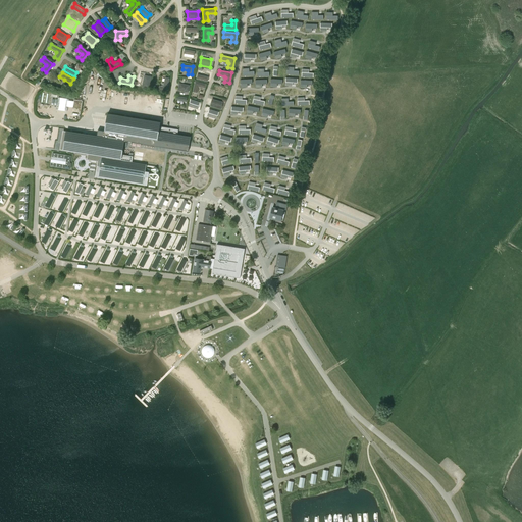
[(144,75),(142,87),(149,89),(152,76),(144,75)]
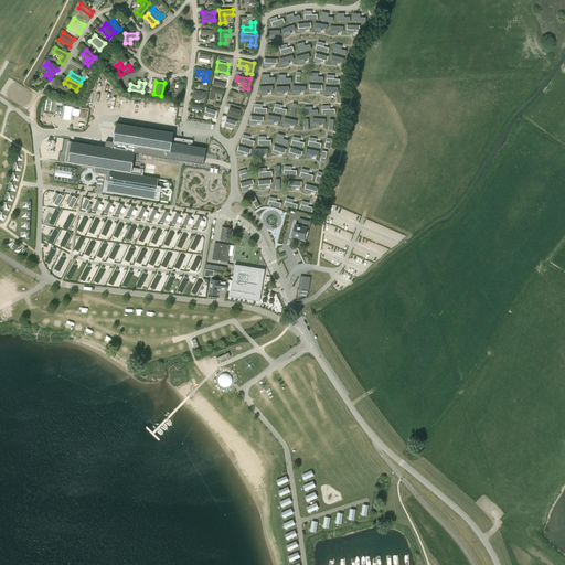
[(172,93),(171,97),(181,99),(183,85),(179,84),(177,94),(172,93)]
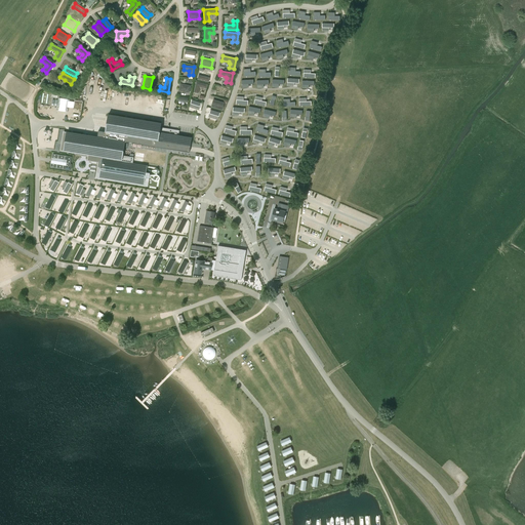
[(206,89),(208,84),(196,82),(194,92),(198,93),(200,87),(201,88),(203,89),(204,88),(206,89)]
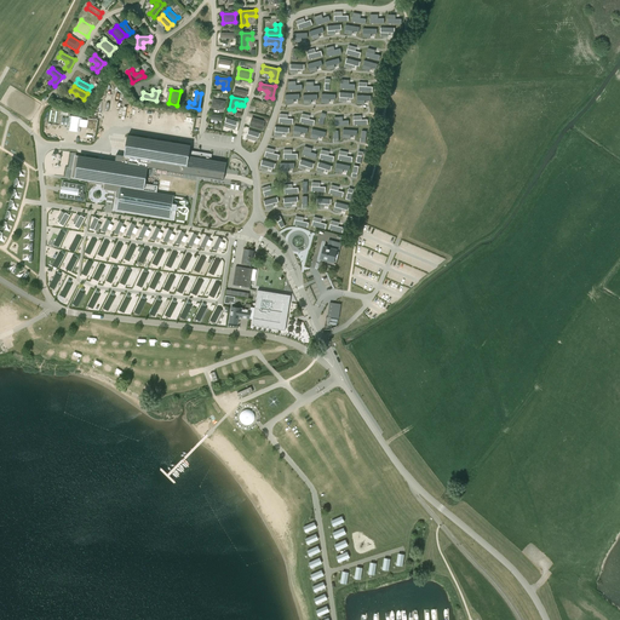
[(213,98),(211,108),(224,110),(225,102),(213,98)]
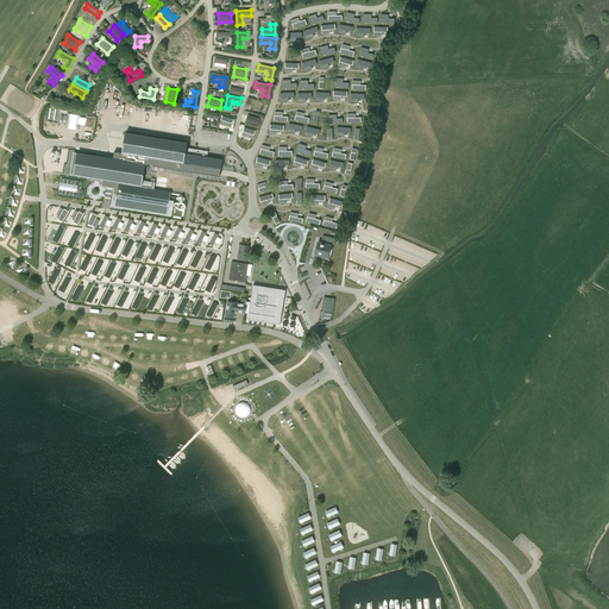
[(248,115),(245,124),(258,129),(261,119),(248,115)]
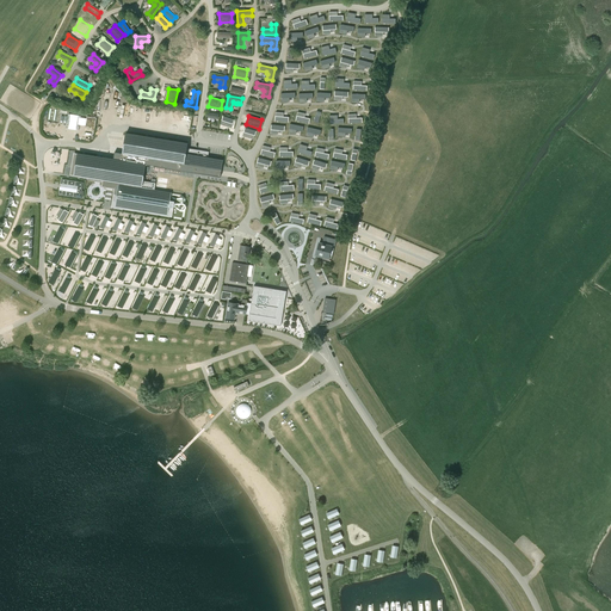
[(222,173),(222,168),(223,160),(186,154),(187,143),(125,134),(123,154),(115,153),(113,160),(106,159),(99,158),(93,156),(78,154),(74,177),(94,179),(94,184),(97,184),(100,185),(102,180),(118,184),(142,187),(143,181),(146,166),(183,172),(221,178),(221,177),(222,173)]
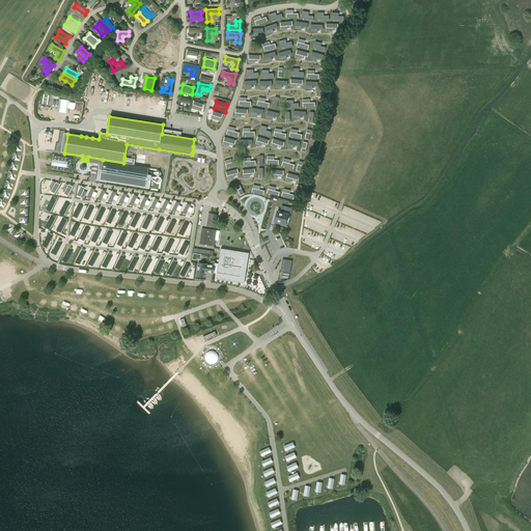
[(70,172),(73,159),(53,156),(51,169),(70,172)]
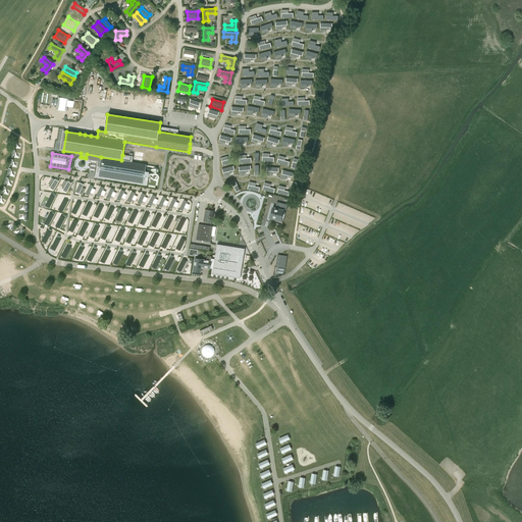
[(190,161),(188,160),(186,166),(198,169),(201,157),(193,154),(192,159),(191,158),(190,161)]
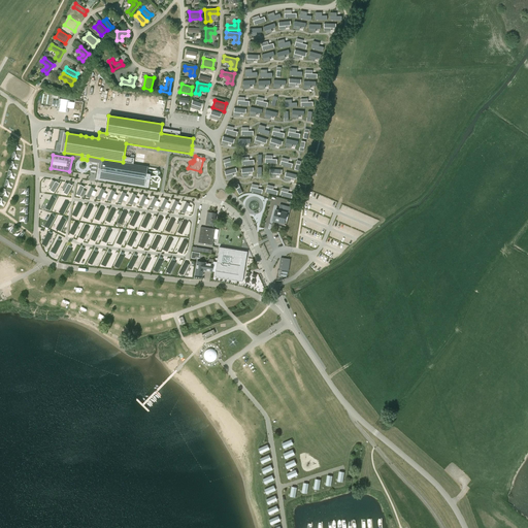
[(135,159),(124,157),(123,162),(102,159),(101,169),(98,168),(97,174),(100,174),(99,178),(145,186),(146,179),(150,179),(151,177),(151,174),(147,174),(147,170),(147,168),(149,166),(134,164),(135,159)]
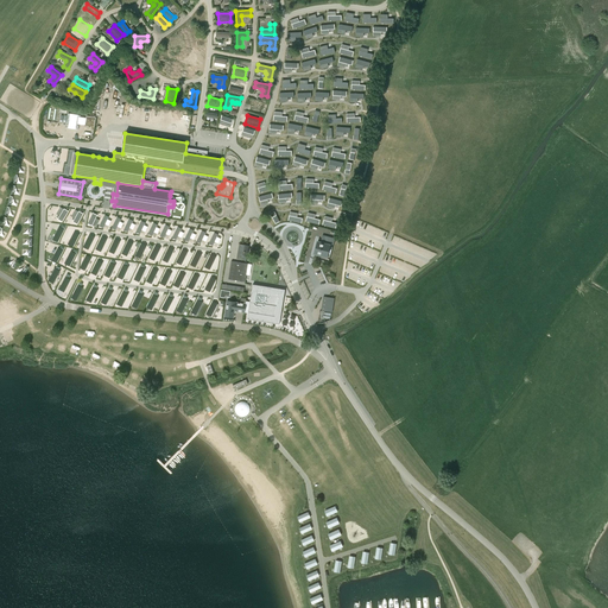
[(58,219),(62,222),(69,211),(64,209),(58,219)]
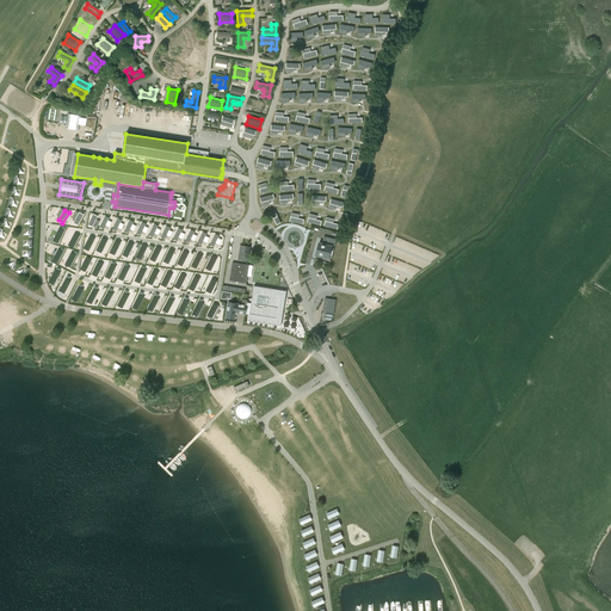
[(78,226),(84,215),(79,213),(73,223),(78,226)]
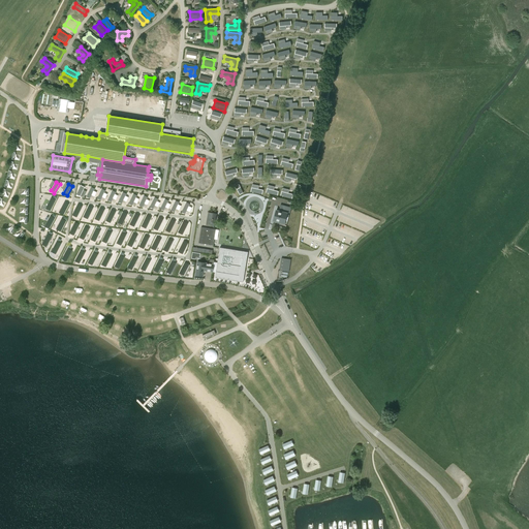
[(85,187),(81,186),(76,195),(80,196),(85,187)]
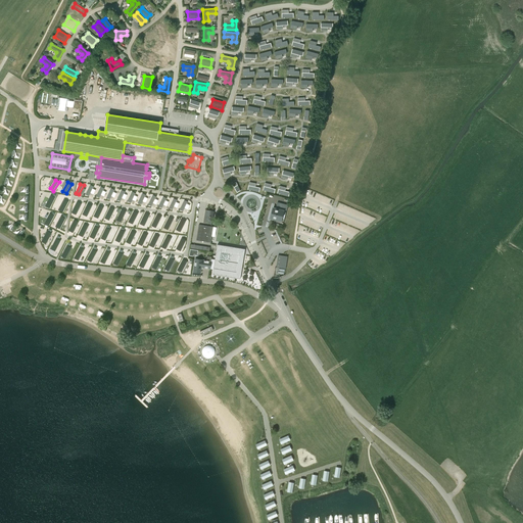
[(94,187),(90,185),(85,195),(89,196),(94,187)]
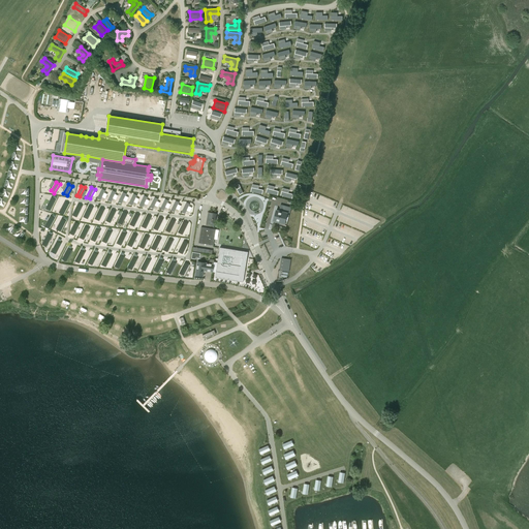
[(97,198),(100,200),(105,191),(101,189),(97,198)]
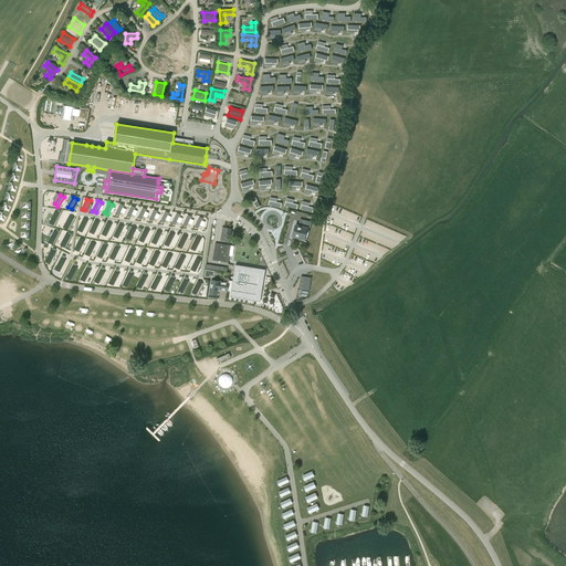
[(135,208),(132,206),(126,217),(130,218),(135,208)]
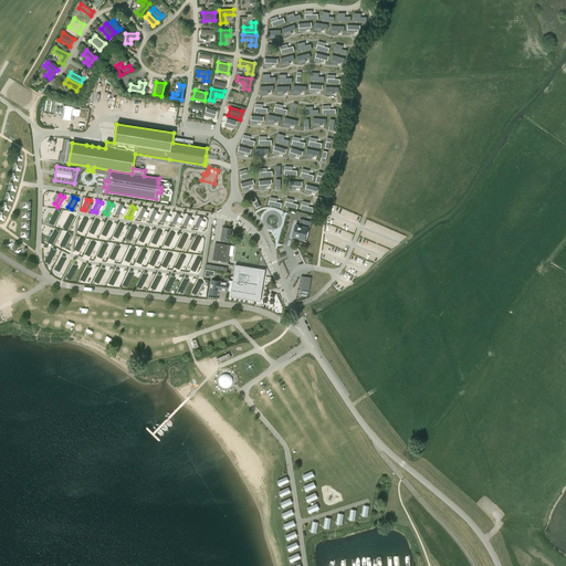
[(143,208),(137,218),(142,220),(146,209),(143,208)]
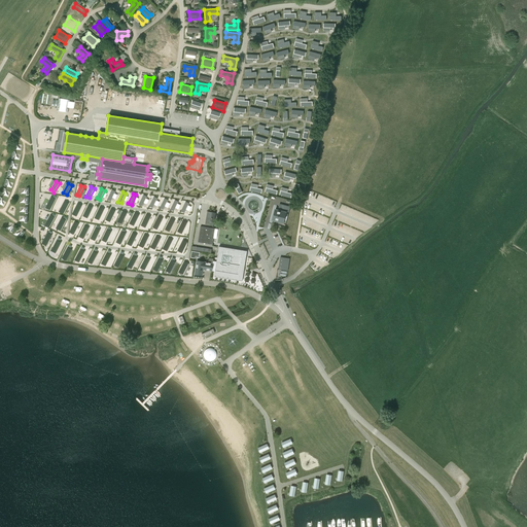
[(147,197),(143,195),(138,205),(142,206),(147,197)]
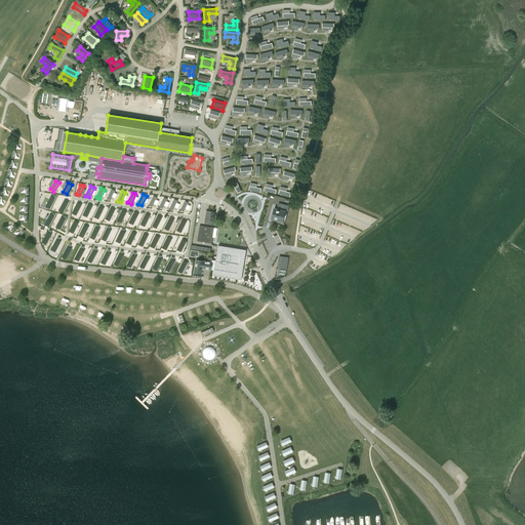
[(51,207),(55,198),(50,196),(46,204),(51,207)]
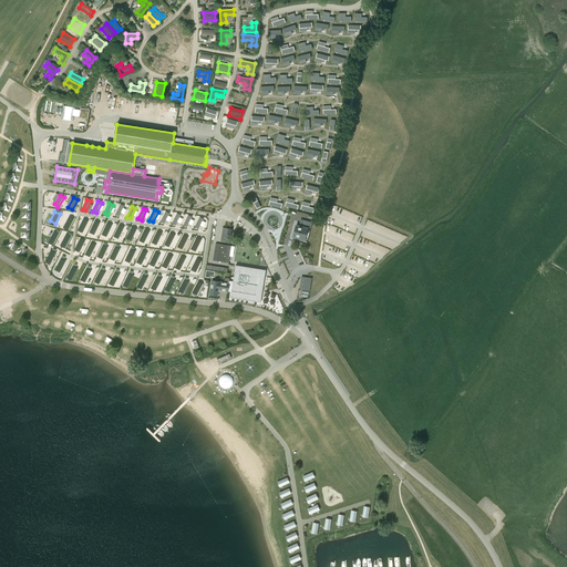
[(161,222),(164,224),(169,214),(165,212),(161,222)]
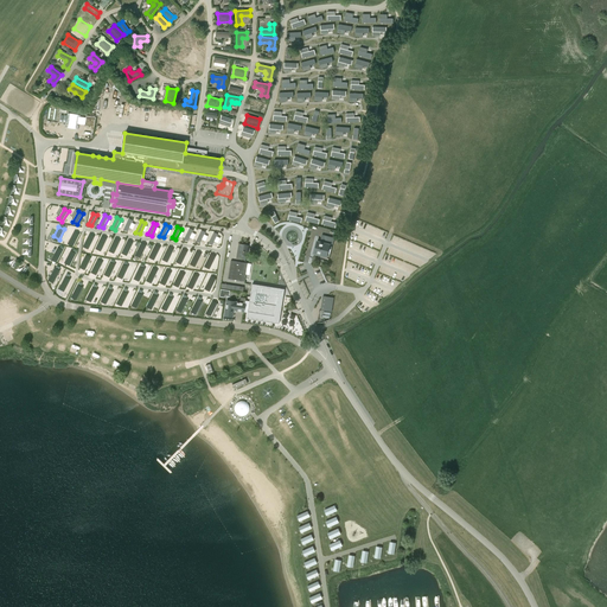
[(189,229),(184,240),(187,242),(193,230),(189,229)]
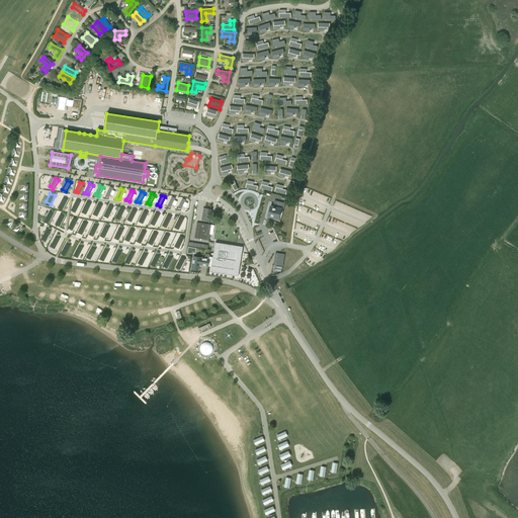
[(171,207),(175,198),(172,196),(167,206),(171,207)]
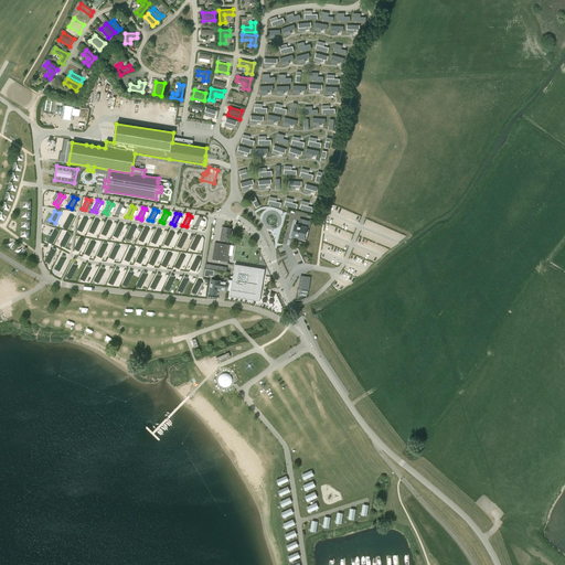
[(68,215),(64,224),(68,227),(74,217),(68,215)]
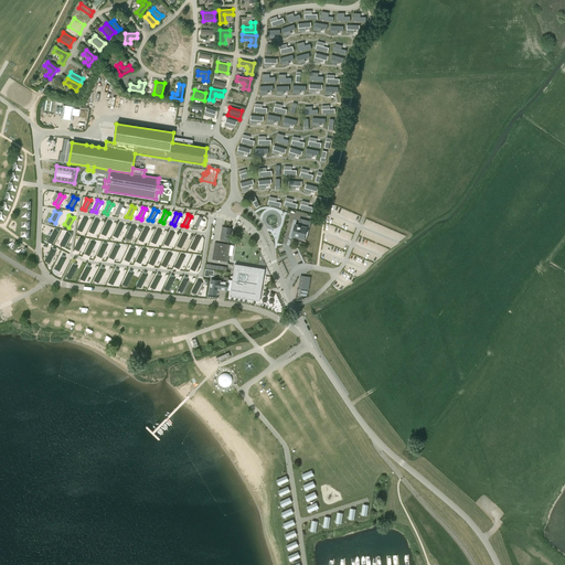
[(203,219),(199,216),(194,226),(198,228),(203,219)]
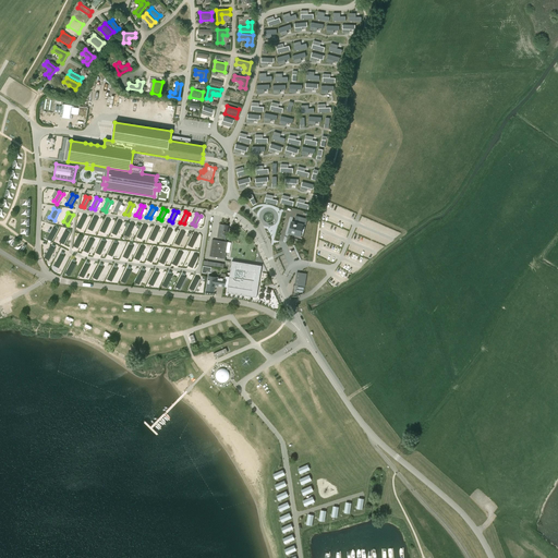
[(87,218),(82,215),(77,225),(82,227),(87,218)]
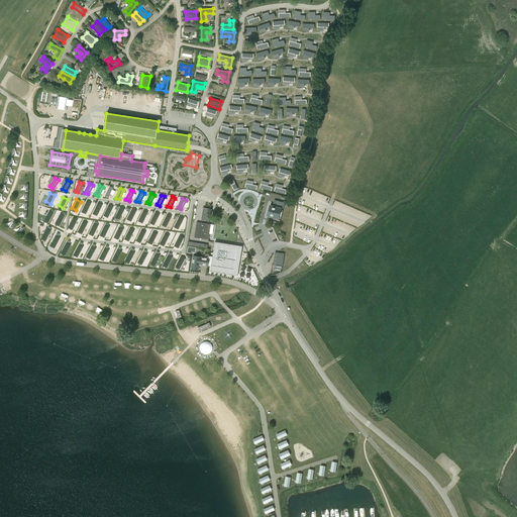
[(90,205),(86,203),(81,214),(85,216),(90,205)]
